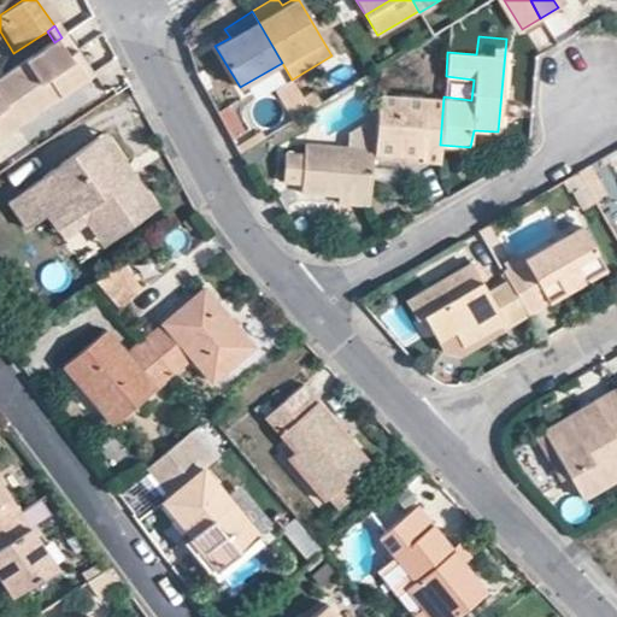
[(74,54),(62,37),(54,42),(65,59),(74,54)]
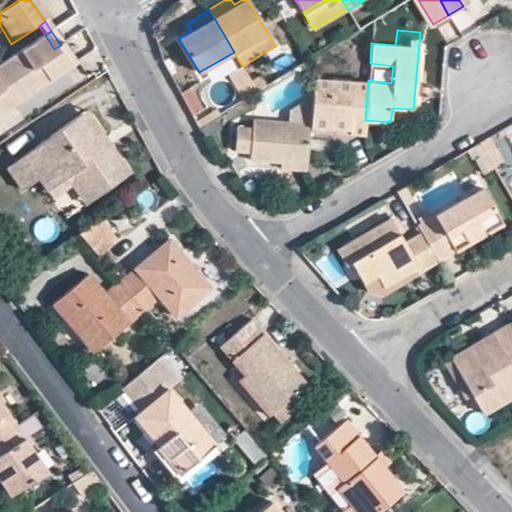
[(0,113),(67,69),(54,49),(45,35),(0,64),(0,113)]
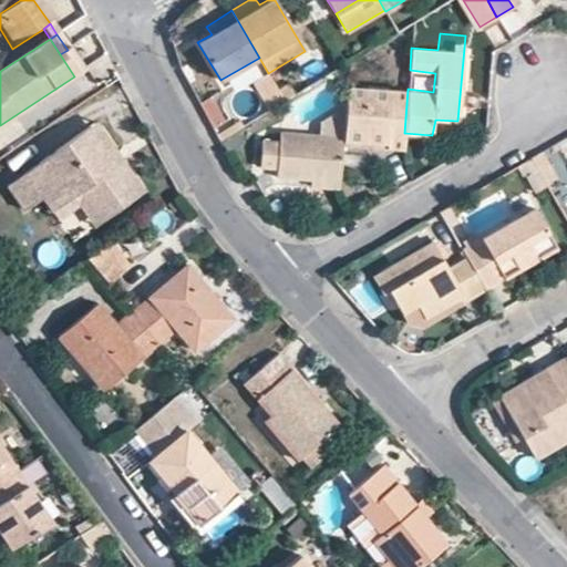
[(74,76),(82,72),(68,50),(60,54),(74,76)]
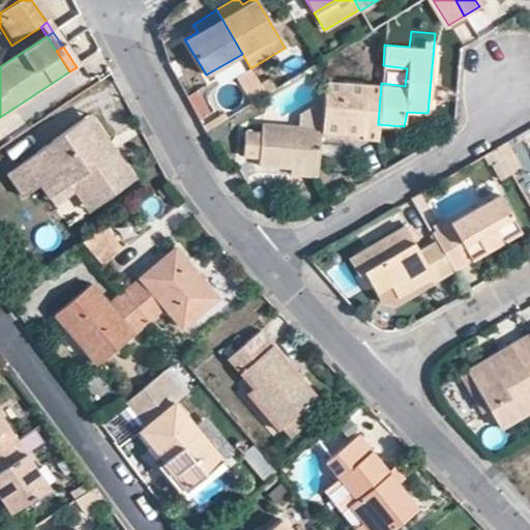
[(320,126),(320,136),(377,140),(378,124),(381,83),(325,79),(320,126)]
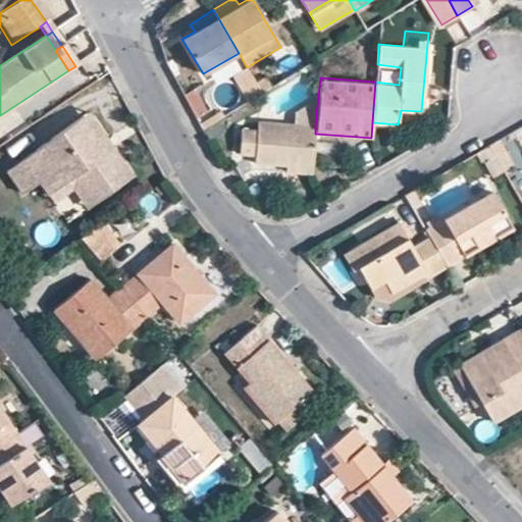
[(86,115),(80,120),(103,155),(108,151),(86,115)]
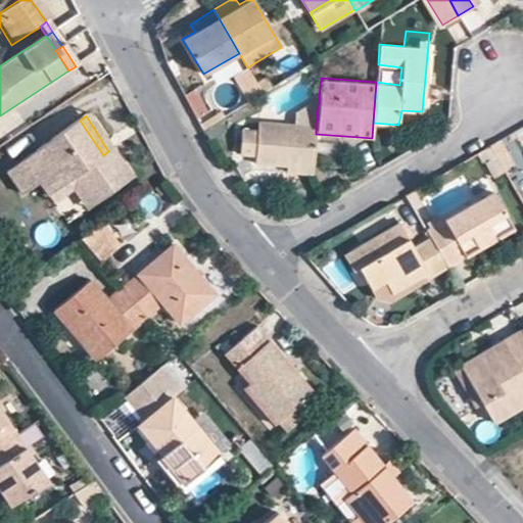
[(1,172),(17,197),(35,186),(44,198),(73,180),(89,204),(127,180),(108,151),(103,155),(80,121),(1,172)]
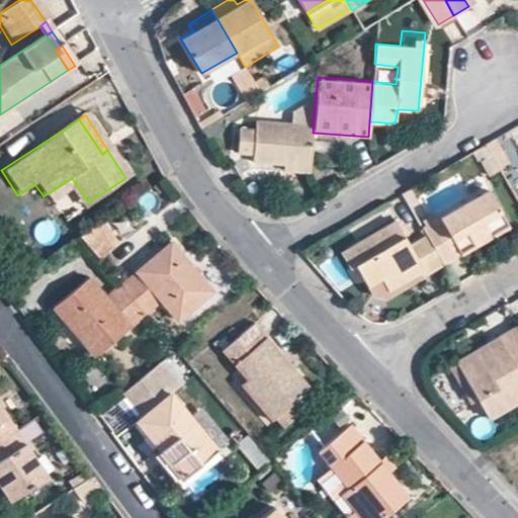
[(240,126),(237,153),(252,154),(251,161),(284,164),(283,169),(309,172),(313,133),(313,123),(255,119),(253,127),(240,126)]
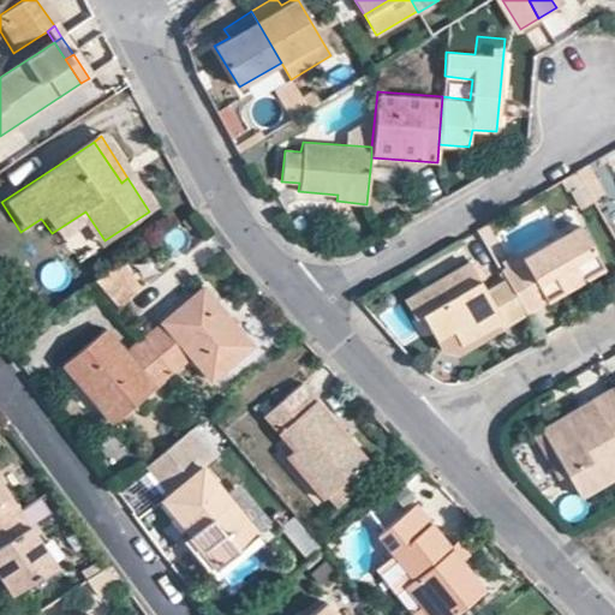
[(587,163),(577,171),(593,203),(605,196),(587,163)]
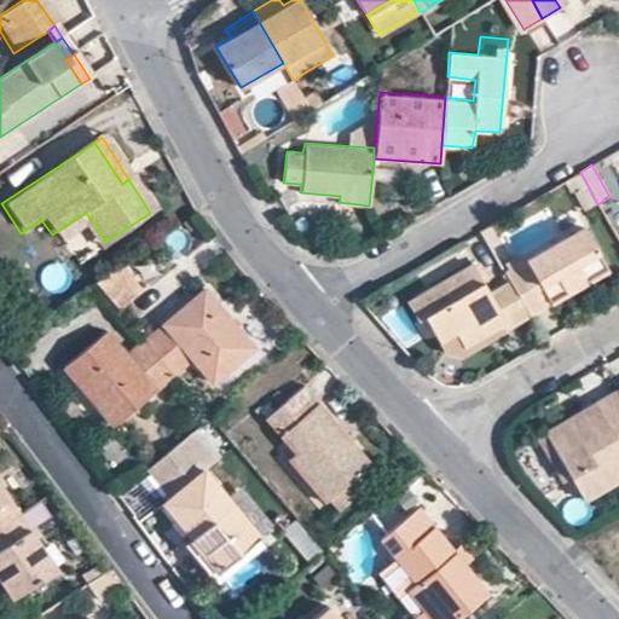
[(597,204),(580,172),(565,180),(584,212),(597,204)]
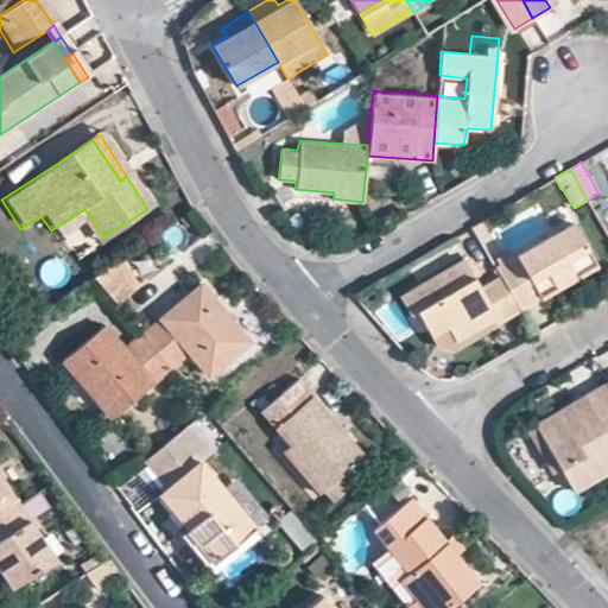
[(80,226),(92,245),(103,238),(84,209),(51,230),(56,240),(80,226)]
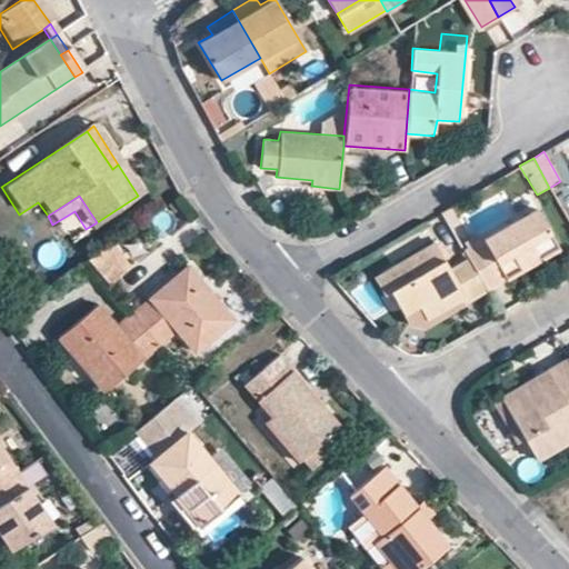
[(468,257),(487,290),(558,249),(533,207),(462,248),(468,257)]
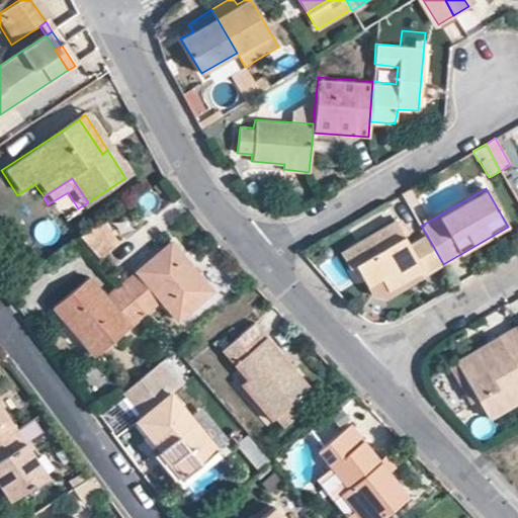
[(407,245),(394,220),(339,252),(348,268),(354,265),(366,286),(379,278),(387,290),(421,271),(424,275),(443,264),(426,234),(407,245)]
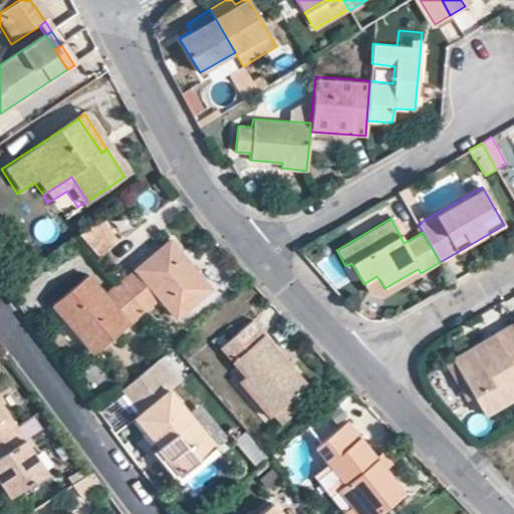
[(79,235),(97,258),(113,244),(95,224),(79,235)]
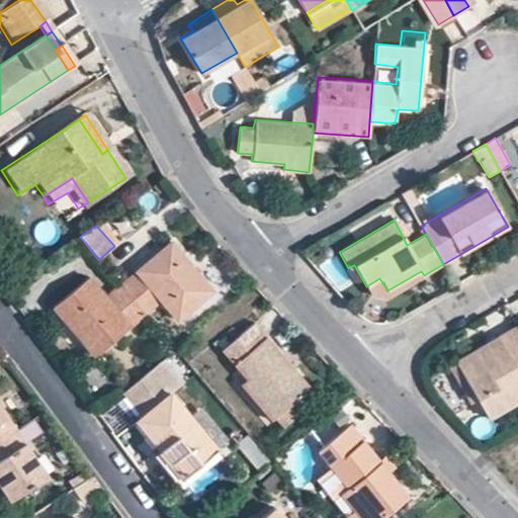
[(118,283),(145,315),(160,304),(177,322),(211,292),(169,241),(118,283)]
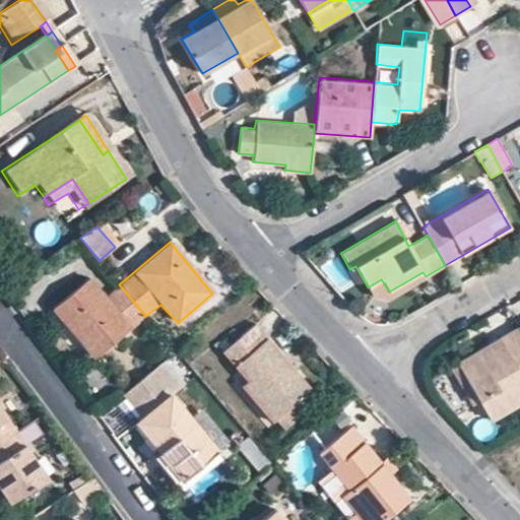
[(372,296),(388,298),(426,276),(423,272),(389,291),(381,279),(368,287),(372,296)]
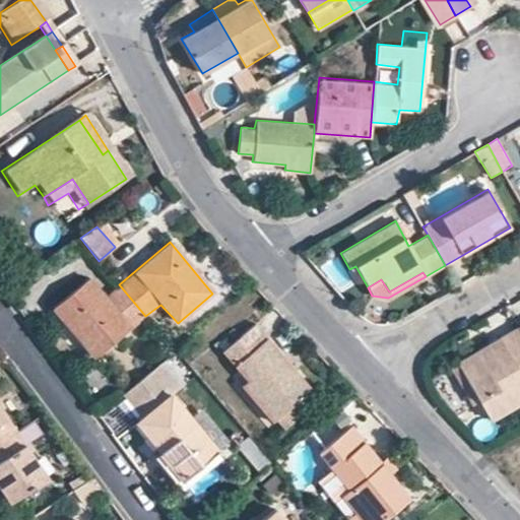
[(53,309),(93,358),(130,327),(132,328),(145,316),(119,284),(105,296),(89,278),(53,309)]
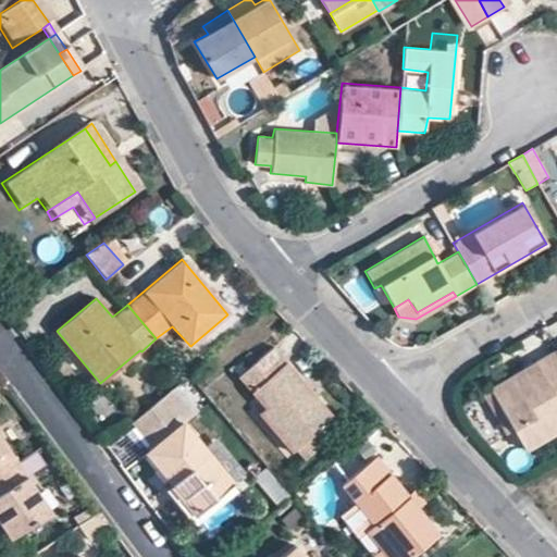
[(258,415),(291,453),(295,449),(313,433),(332,417),(272,347),(237,378),(263,409),(258,415)]
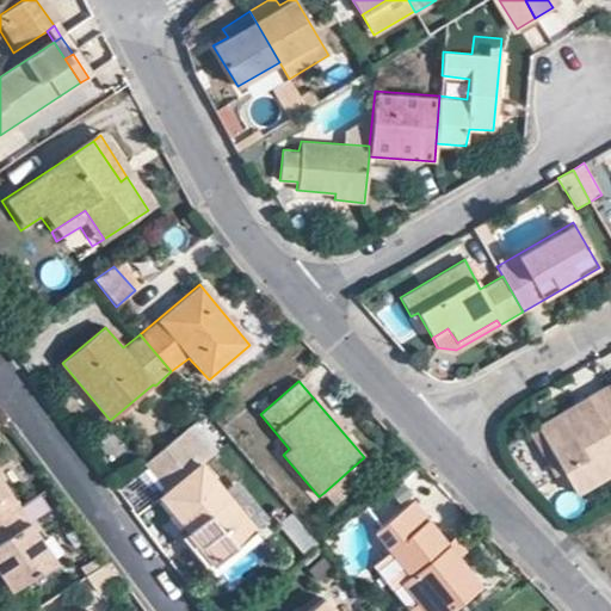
[(528,430),(553,477),(561,471),(574,494),(610,473),(610,388),(609,384),(528,430)]
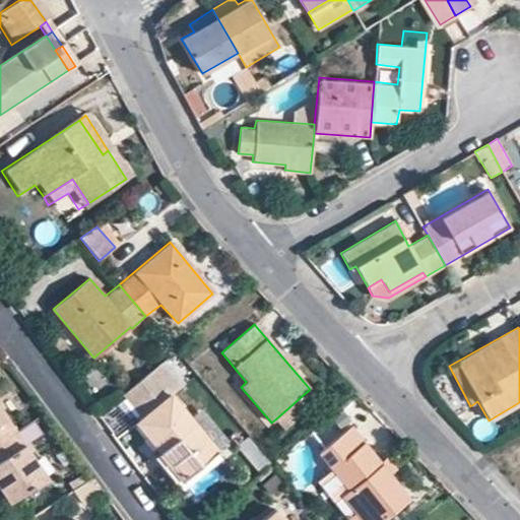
[(139,418),(169,392),(170,393),(180,385),(160,362),(120,396),(139,418)]
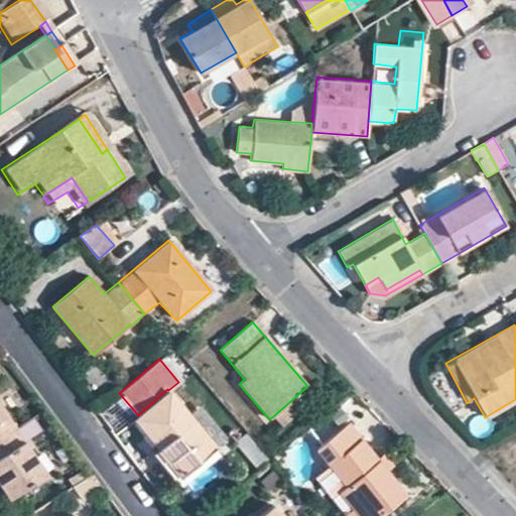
[(151,455),(179,488),(220,456),(214,448),(217,445),(211,438),(197,422),(168,390),(167,389),(138,415),(133,419),(158,448),(151,455)]
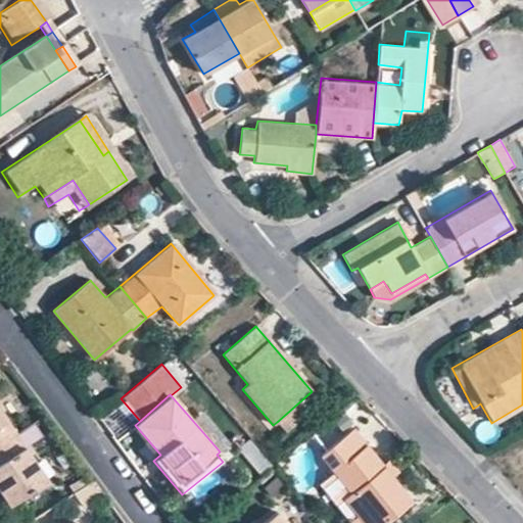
[(277,422),(284,432),(302,417),(294,407),(277,422)]
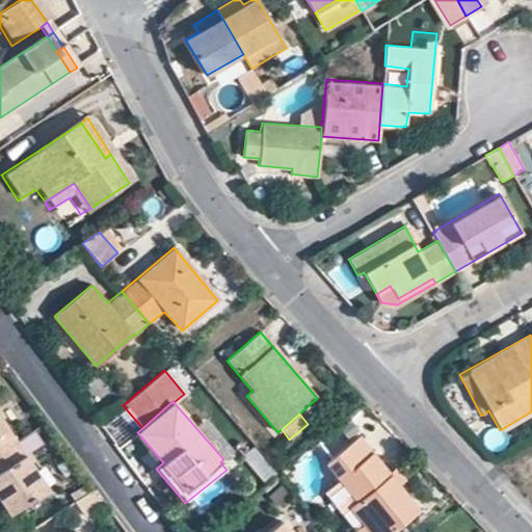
[(0,450),(16,441),(0,417),(0,450)]
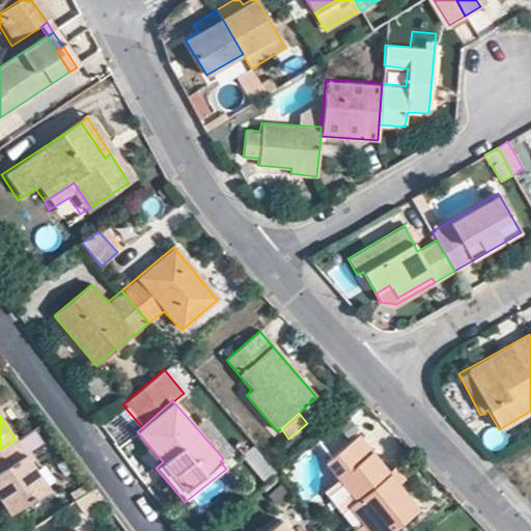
[(363,426),(355,416),(344,424),(353,435),(363,426)]
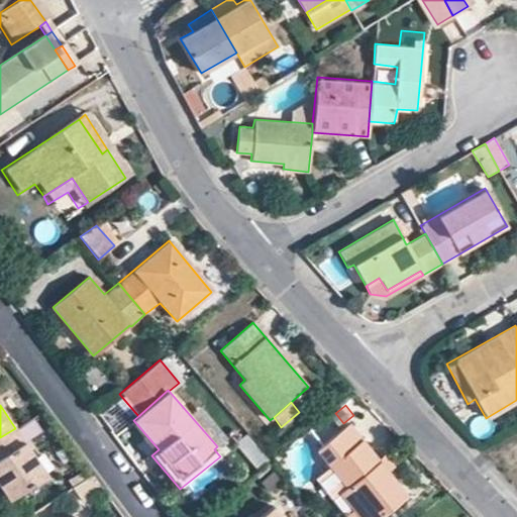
[(197,423),(211,439),(219,431),(206,415),(197,423)]
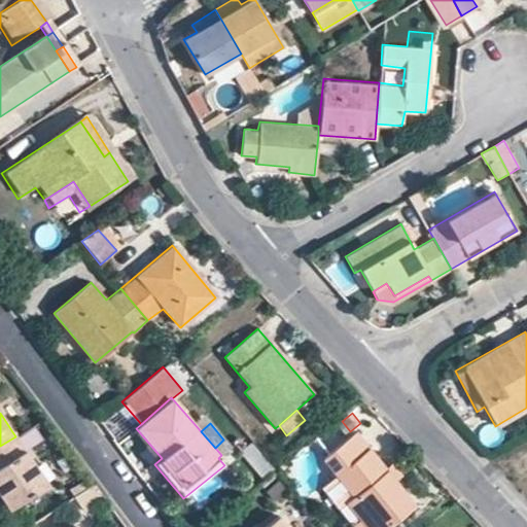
[(347,503),(364,526),(386,526),(412,506),(392,480),(384,469),(357,434),(323,460),(336,476),(353,498),(347,503)]
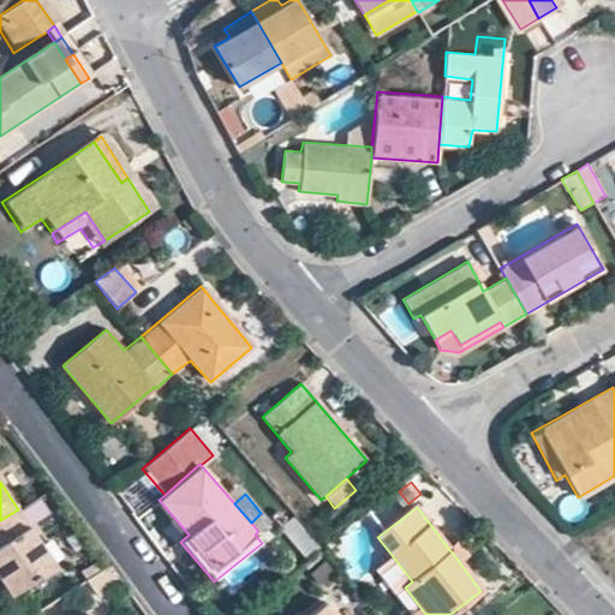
[(55,565),(18,509),(0,520),(0,580),(9,595),(55,565)]
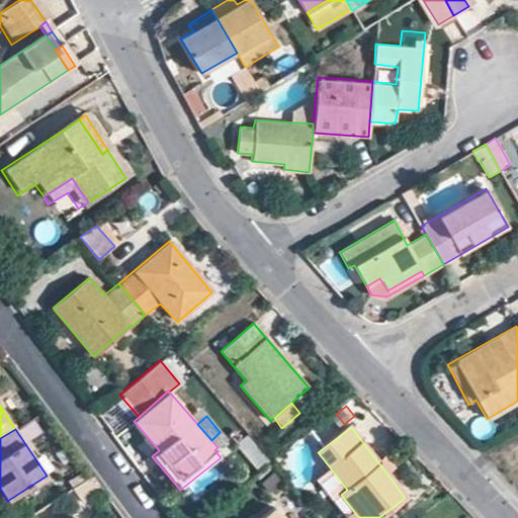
[(229,433),(233,439),(238,441),(241,439),(233,430),(229,433)]
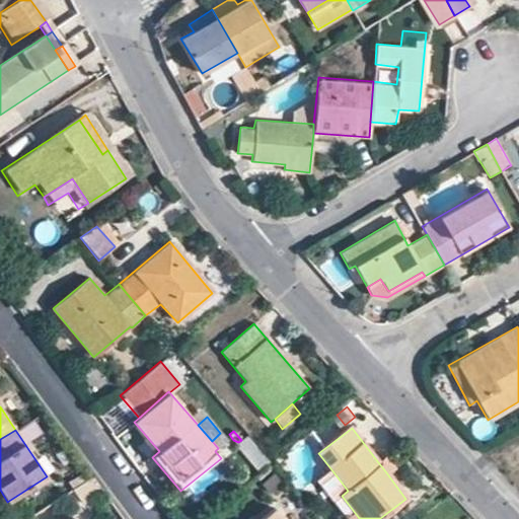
[(261,471),(272,462),(250,437),(239,446),(261,471)]
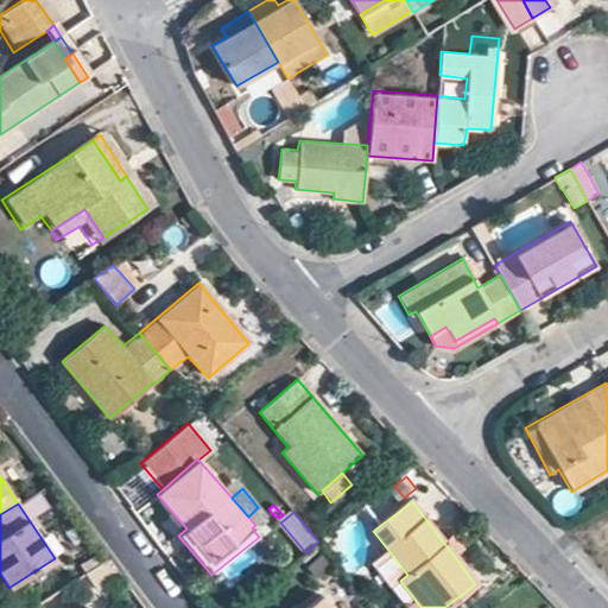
[(443,542),(453,553),(460,546),(451,536),(443,542)]
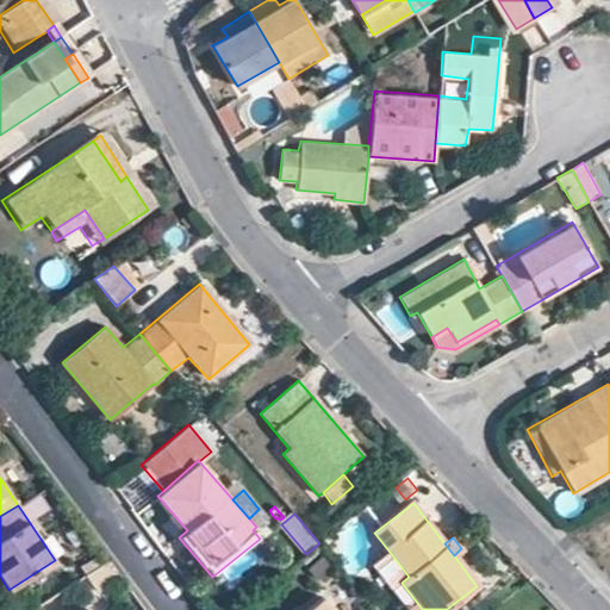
[(372,564),(392,590),(402,583),(409,577),(388,551),(372,564)]
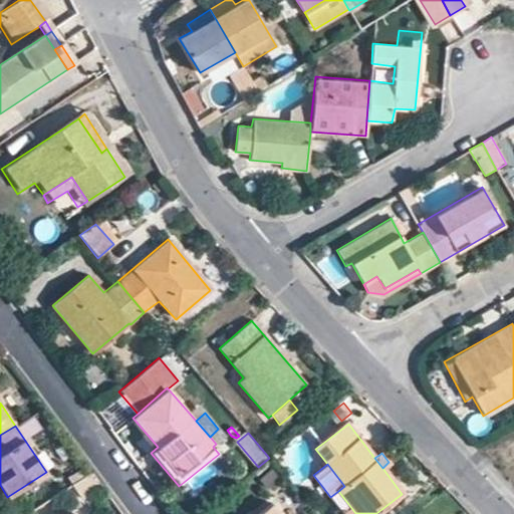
[(76,488),(80,496),(92,489),(87,481),(76,488)]
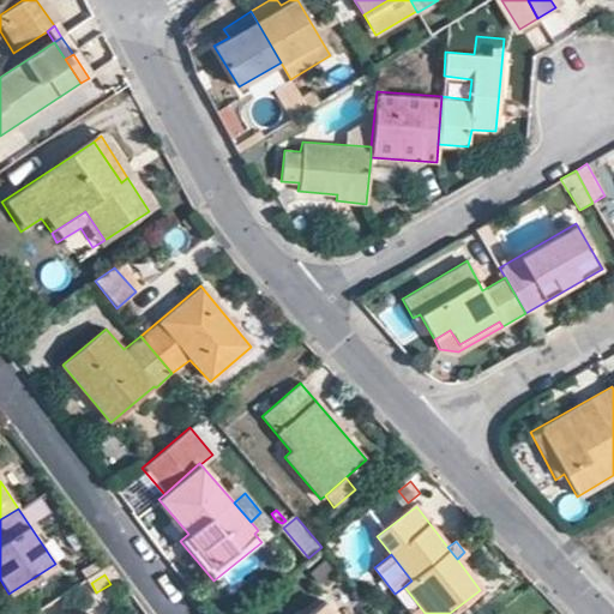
[(41,590),(50,605),(64,596),(55,582),(41,590)]
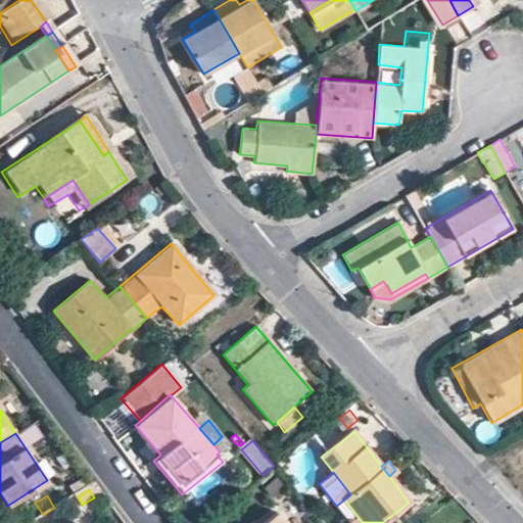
[(262,522),(285,522),(276,511),(262,522)]
